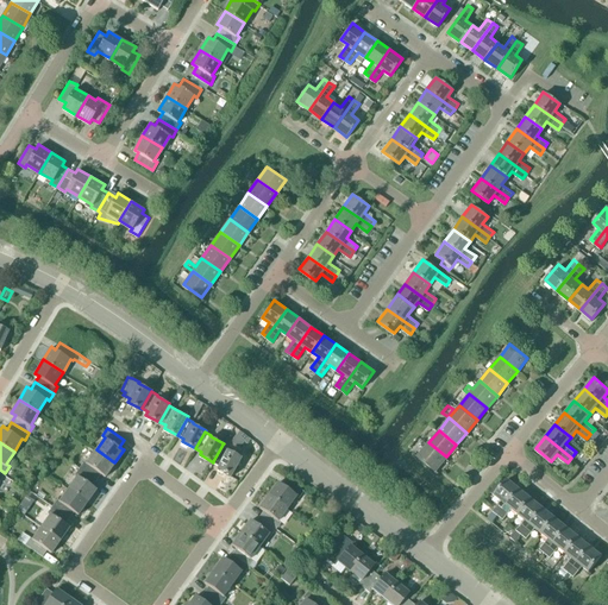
[(436,470),(446,457),(428,442),(418,455),(436,470)]
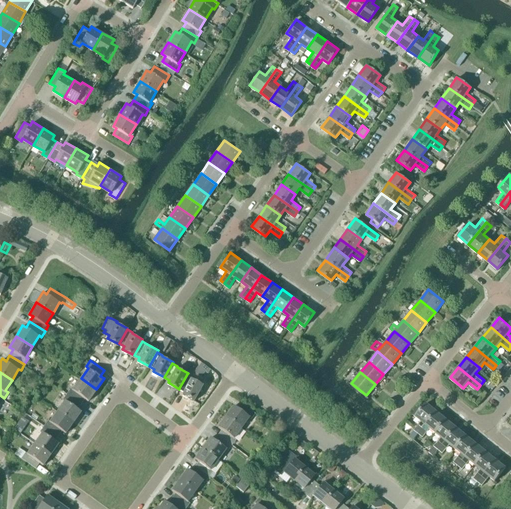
[(193,377),(187,374),(179,388),(184,391),(183,393),(194,400),(203,384),(192,378),(193,377)]
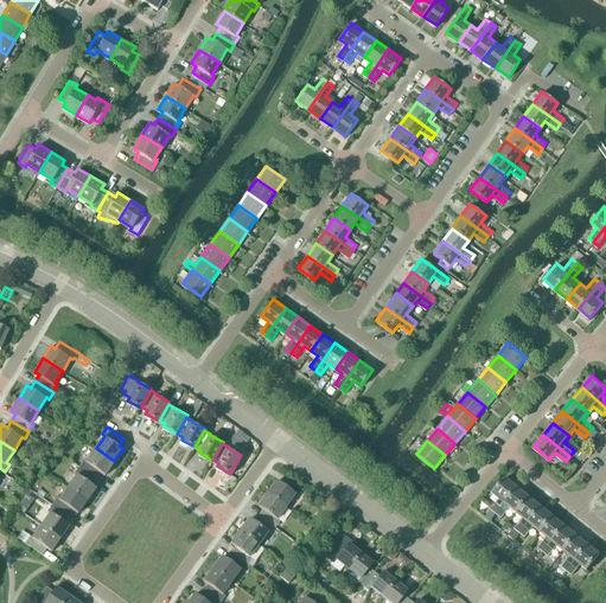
[(106,474),(114,461),(96,448),(87,460),(84,459),(80,464),(97,476),(101,470),(106,474)]
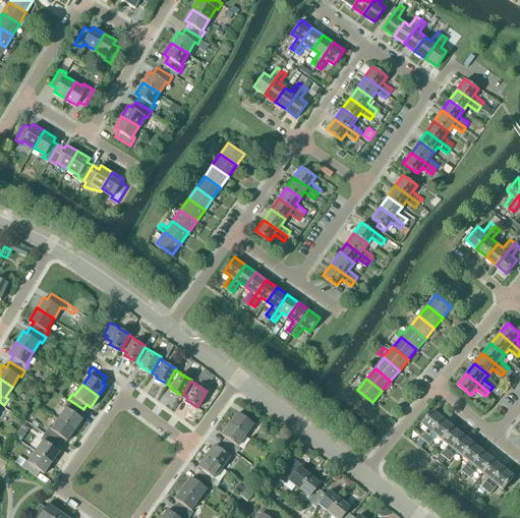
[(79,415),(83,409),(68,399),(64,405),(66,407),(59,417),(75,428),(82,417),(79,415)]
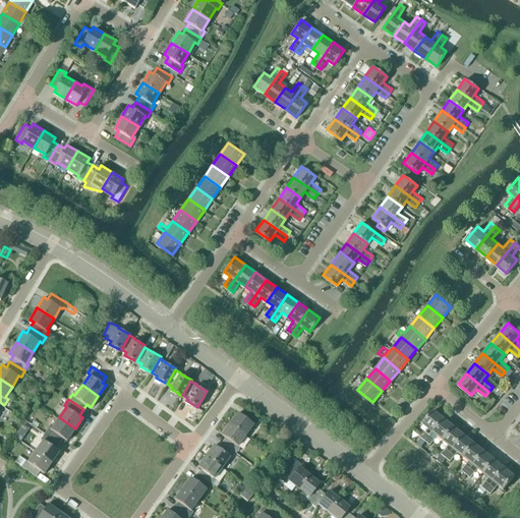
[(230,422),(246,434),(253,423),(255,425),(261,419),(245,408),(241,414),(238,411),(230,422)]
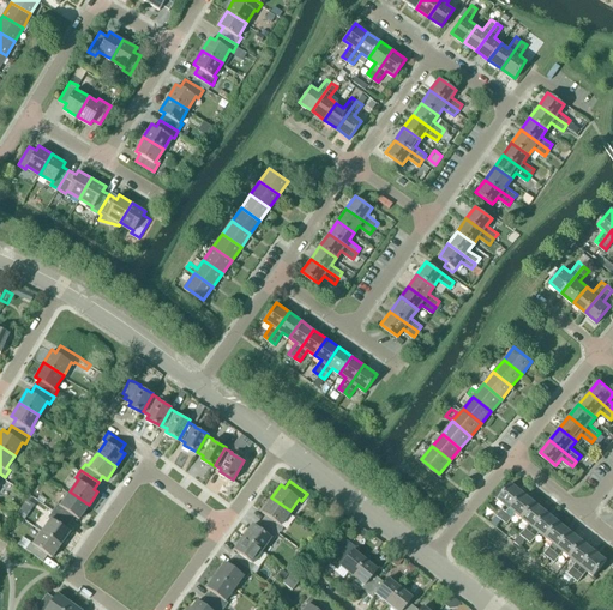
[(503,518),(524,491),(512,481),(499,497),(506,503),(498,513),(503,518)]
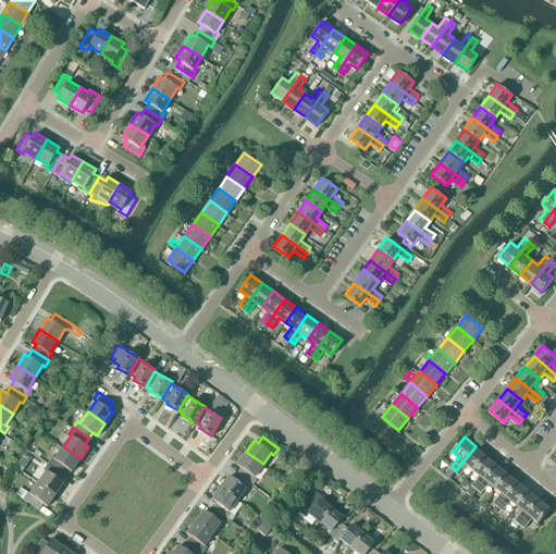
[(72,470),(81,458),(63,446),(56,457),(53,456),(49,462),(64,472),(69,467),(72,470)]
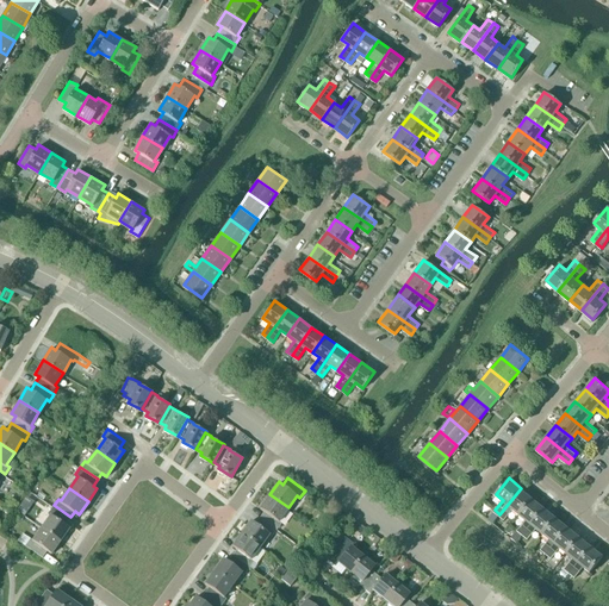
[(520,513),(533,498),(521,488),(499,514),(504,518),(513,508),(520,513)]
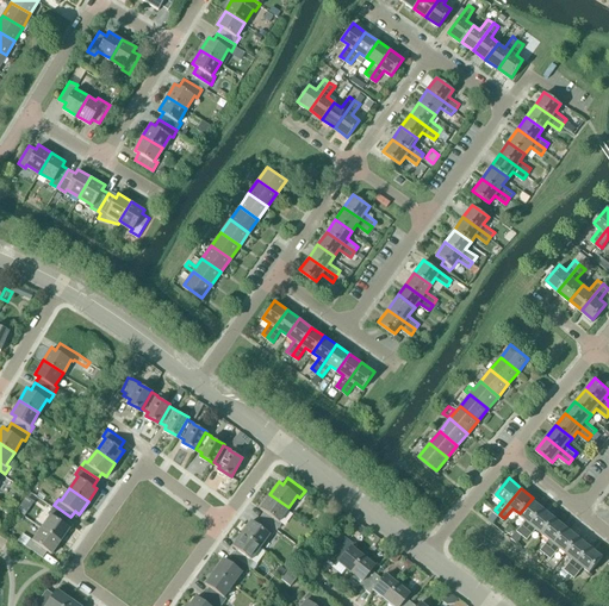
[(279,519),(289,507),(269,494),(261,506),(265,510),(260,516),(277,529),(283,522),(279,519)]
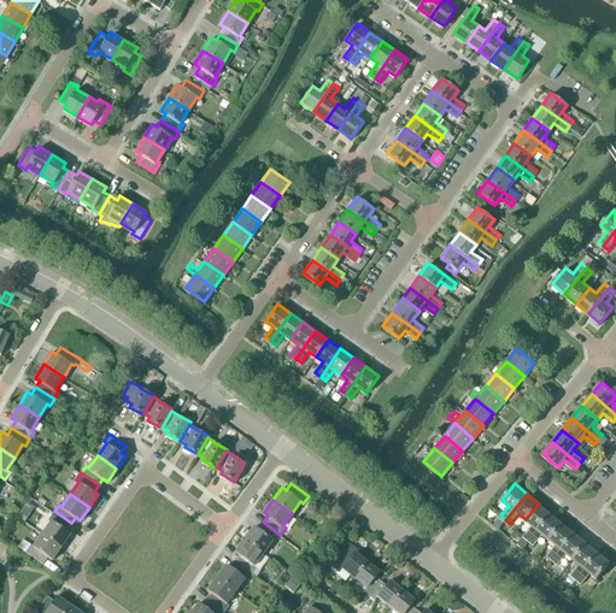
[(529,540),(551,513),(539,504),(526,519),(532,525),(523,535),(529,540)]
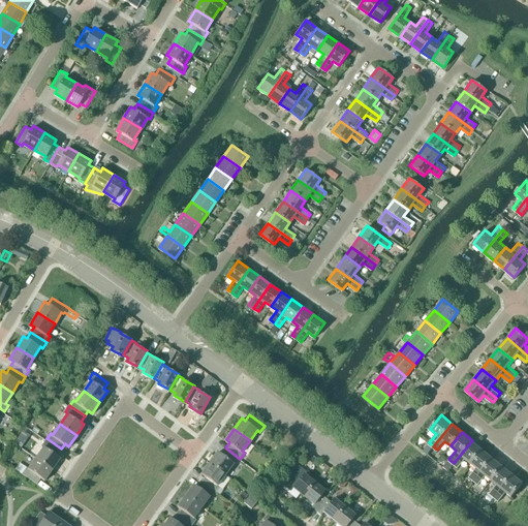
[(57,455),(61,449),(47,438),(42,444),(44,446),(37,457),(53,468),(61,457),(57,455)]
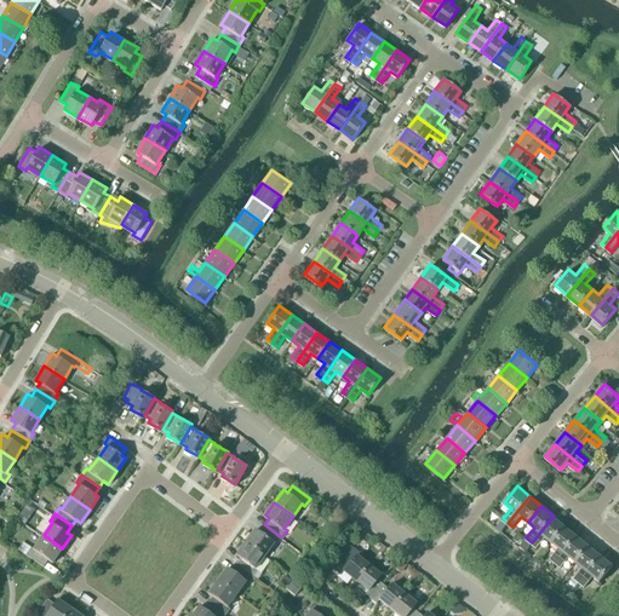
[(552,541),(566,525),(554,516),(532,542),(537,546),(545,536),(552,541)]
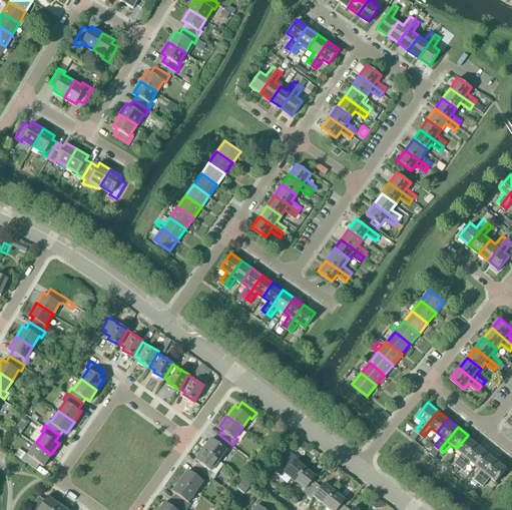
[(228,450),(232,445),(218,434),(214,440),(211,437),(203,448),(219,459),(226,449),(228,450)]
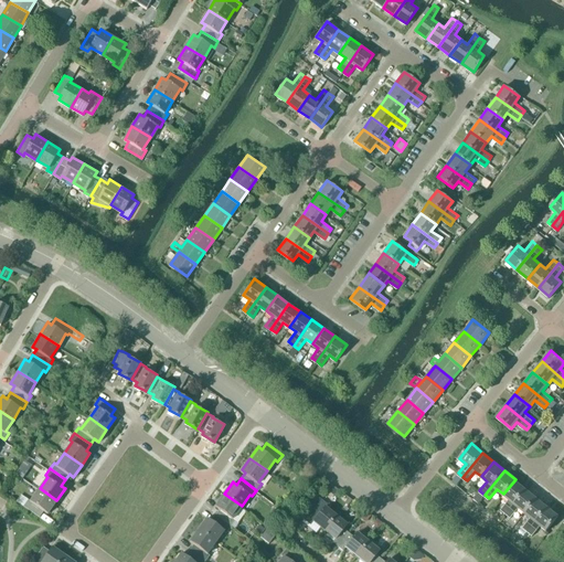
[(506,512),(525,488),(515,479),(503,494),(509,499),(501,508),(506,512)]
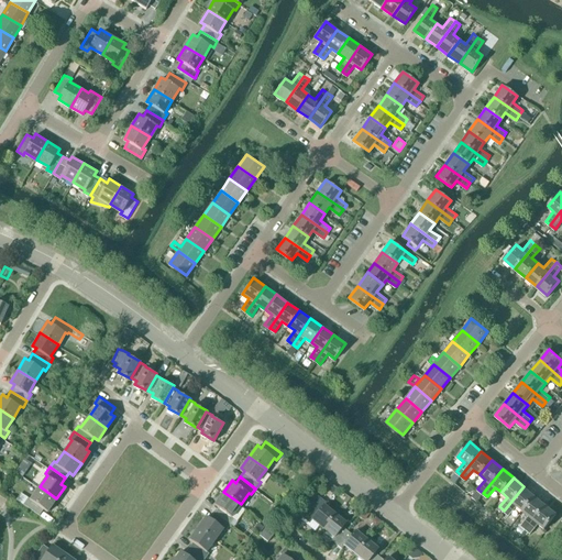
[(48,511),(56,498),(40,486),(31,497),(29,496),(24,503),(40,514),(44,507),(48,511)]
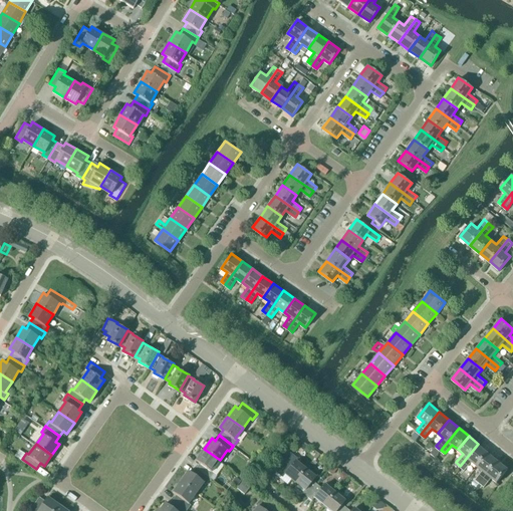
[(477,465),(488,452),(478,444),(460,466),(465,470),(472,461),(477,465)]
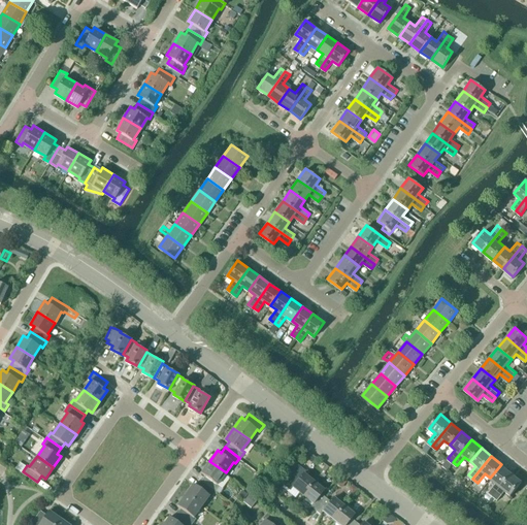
[(218,483),(226,472),(209,461),(202,471),(205,474),(201,480),(216,490),(220,485),(218,483)]
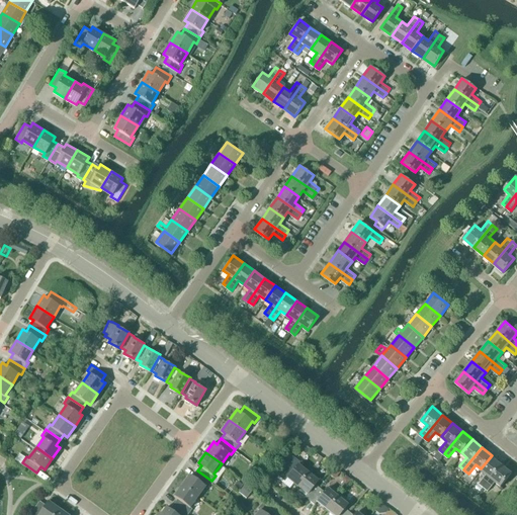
[(297,484),(308,470),(300,464),(303,461),(292,454),(277,473),(285,480),(287,477),(297,484)]
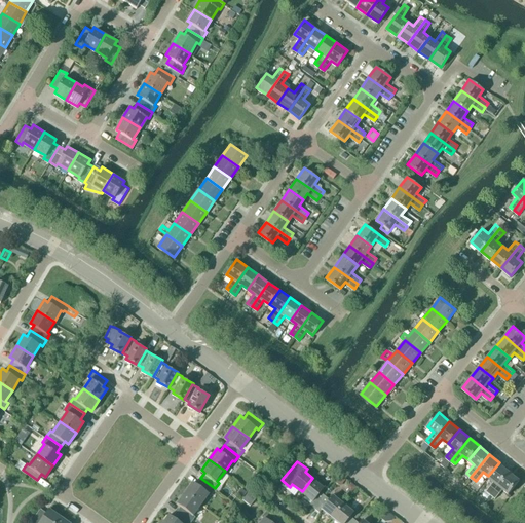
[(491,493),(510,471),(499,462),(488,476),(494,481),(487,490),(491,493)]
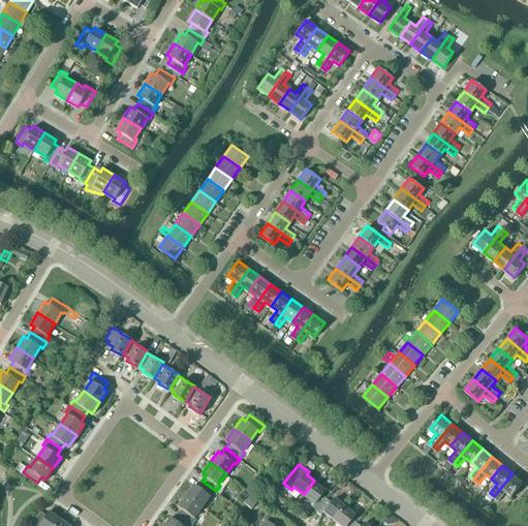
[(513,473),(494,496),(499,500),(506,491),(511,495),(523,482),(513,473)]
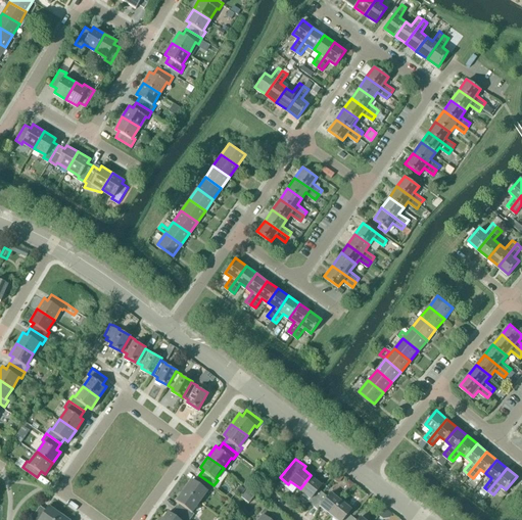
[(209,491),(214,485),(199,475),(195,480),(192,478),(184,488),(200,501),(207,489),(209,491)]
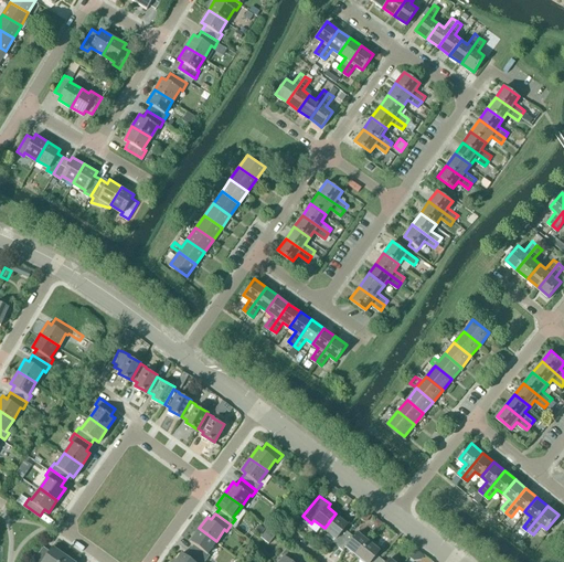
[(338,544),(349,530),(344,527),(348,523),(336,513),(325,528),(336,538),(333,541),(338,544)]
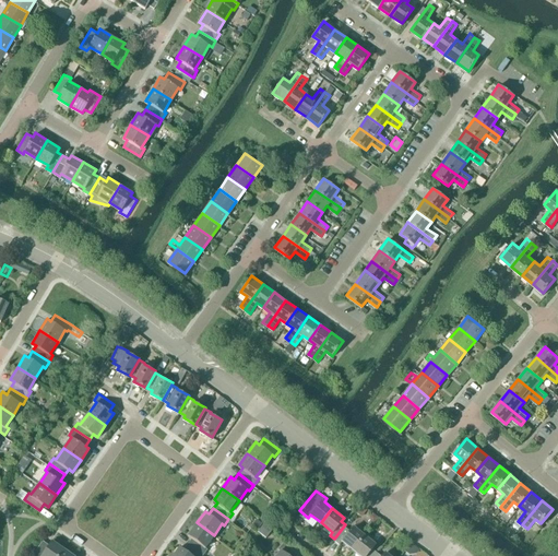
[(205,546),(214,535),(197,522),(189,534),(192,536),(188,543),(203,554),(208,547),(205,546)]
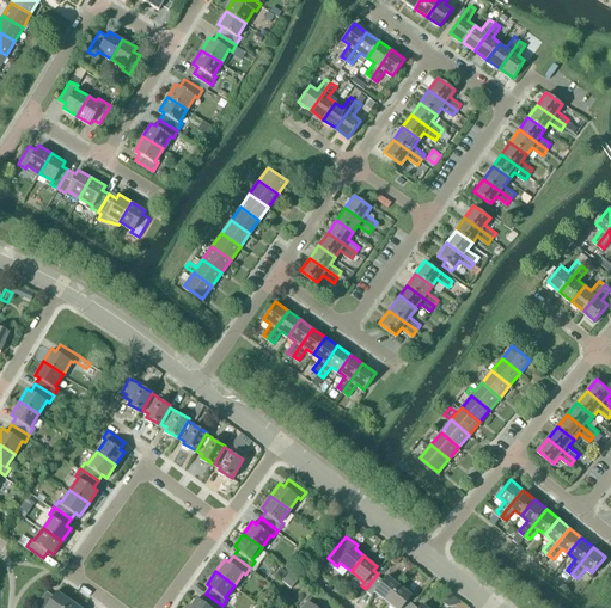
[(292,587),(299,577),(291,571),(282,579),(292,587)]
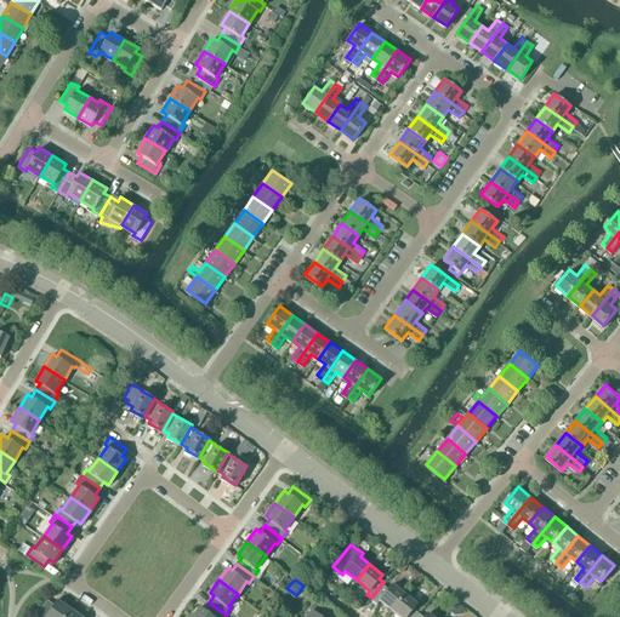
[(392,609),(405,593),(393,583),(390,587),(384,582),(371,598),(377,603),(380,599),(392,609)]
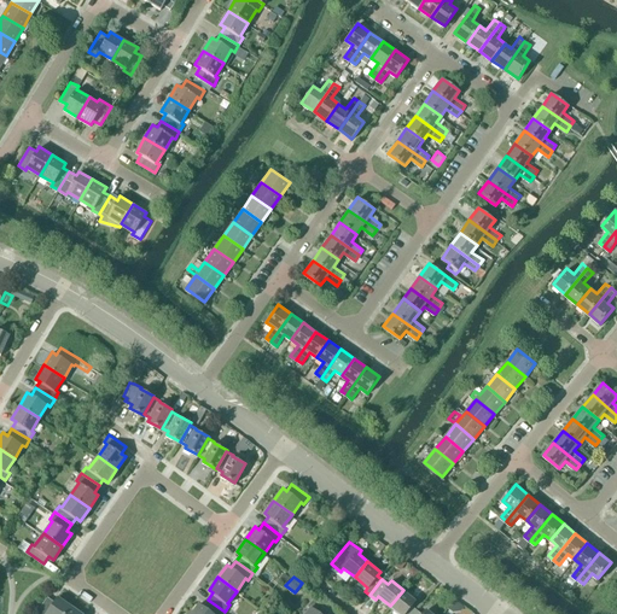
[(411,613),(417,608),(412,604),(415,600),(403,590),(390,606),(400,613),(411,613)]
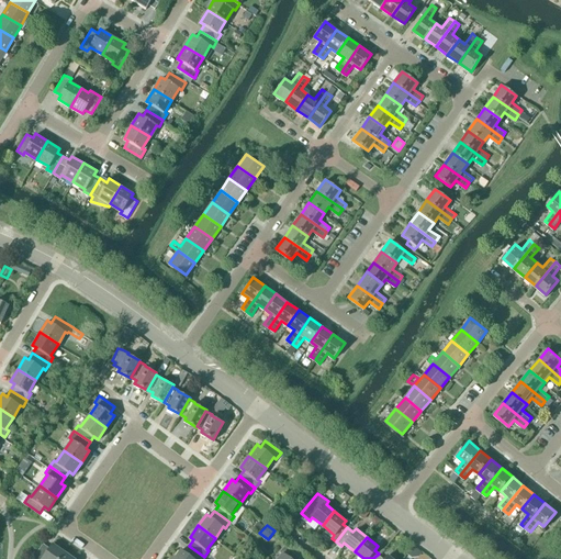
[(57,558),(64,550),(53,543),(49,546),(44,541),(32,558),(34,558),(57,558)]
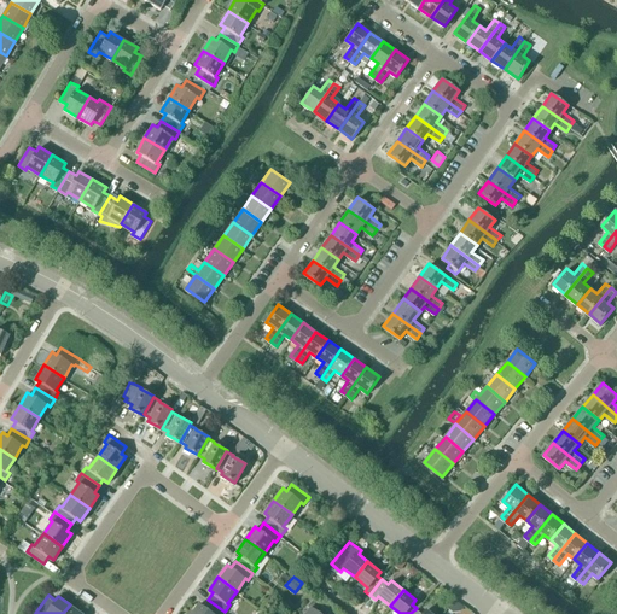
[(304,613),(327,613),(330,610),(314,597),(308,604),(310,607),(304,613)]
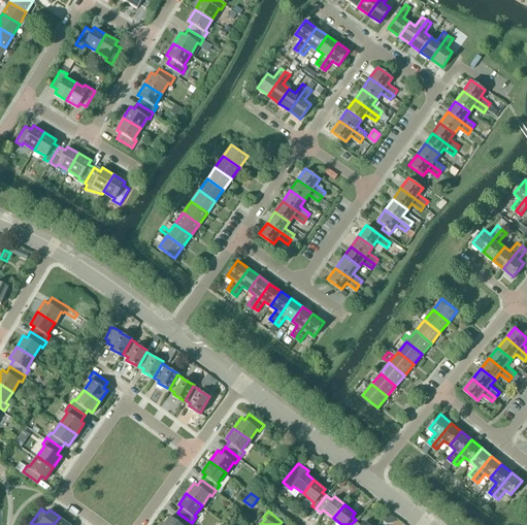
[(190,524),(192,523),(177,513),(173,518),(170,515),(162,524),(190,524)]
